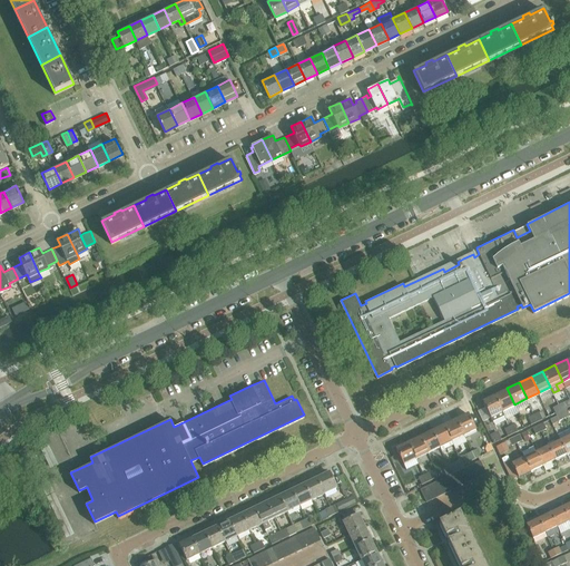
[(507,388),(495,393),(503,410),(514,405),(507,388)]
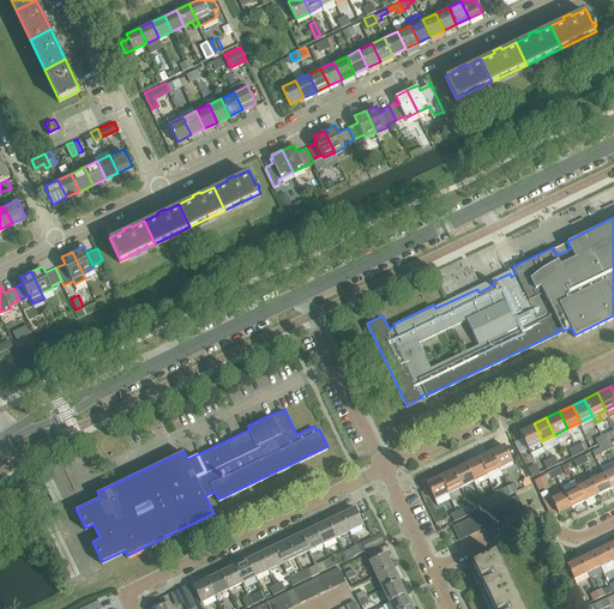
[(534,423),(521,430),(530,452),(543,445),(542,441),(534,423)]
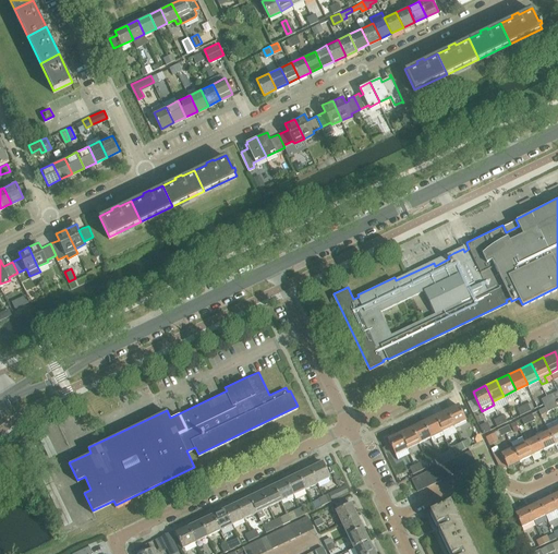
[(459,402),(447,409),(455,424),(466,419),(459,402)]
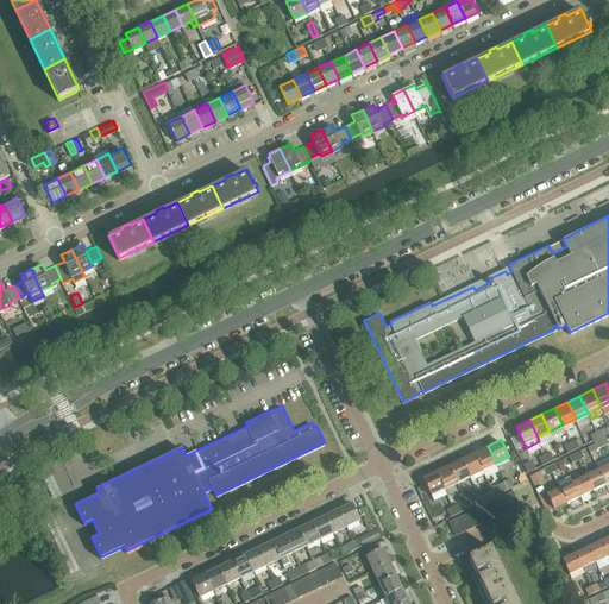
[(488,446),(475,452),(483,469),(496,463),(488,446)]
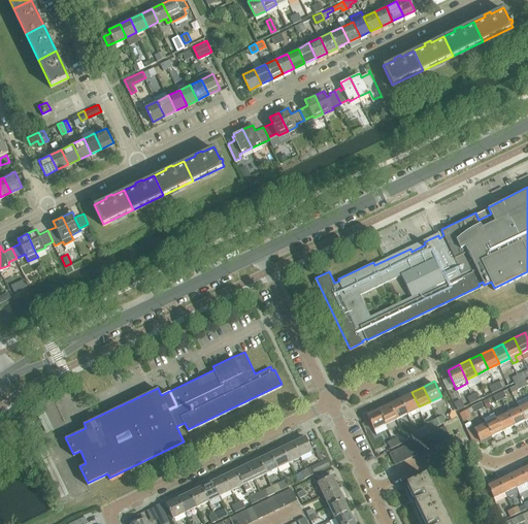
[(411,392),(400,397),(407,412),(419,406),(411,392)]
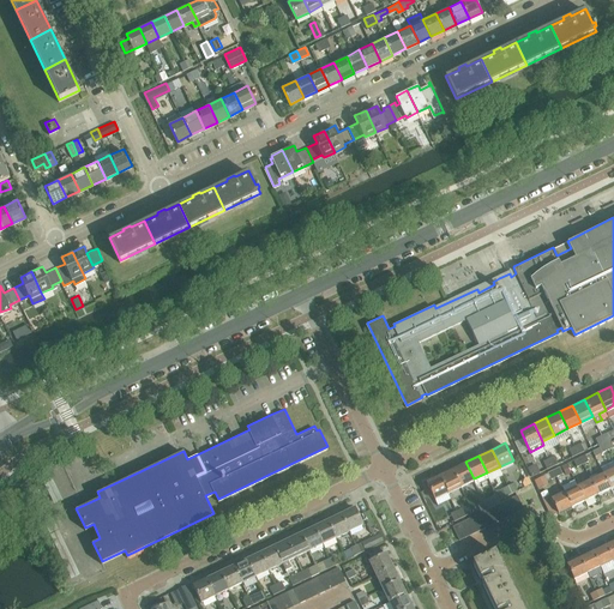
[(465,462),(452,468),(462,484),(474,478),(465,462)]
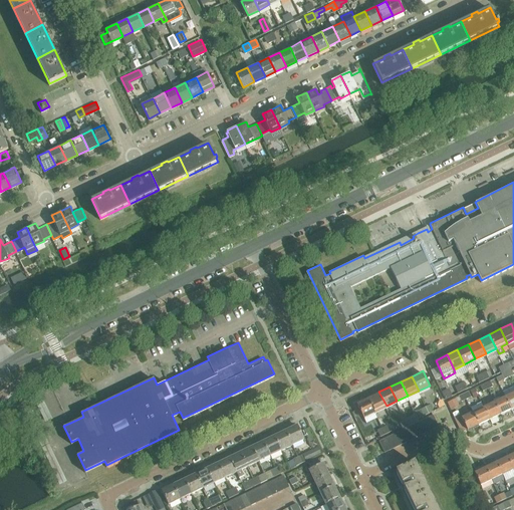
[(513,391),(505,395),(511,407),(513,406),(513,391)]
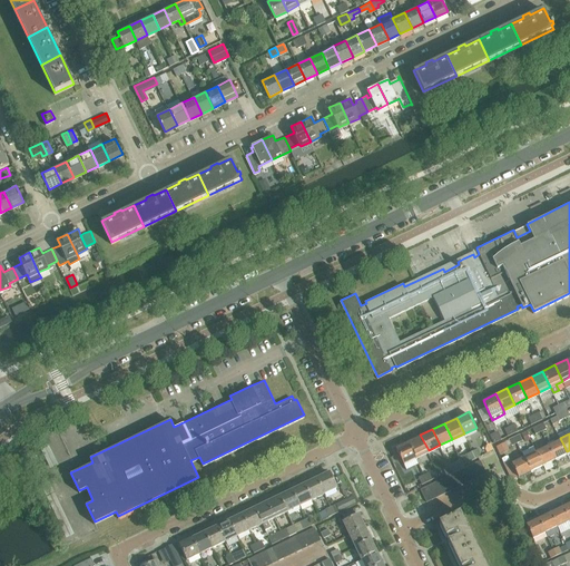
[(420,435),(409,440),(416,457),(429,450),(420,435)]
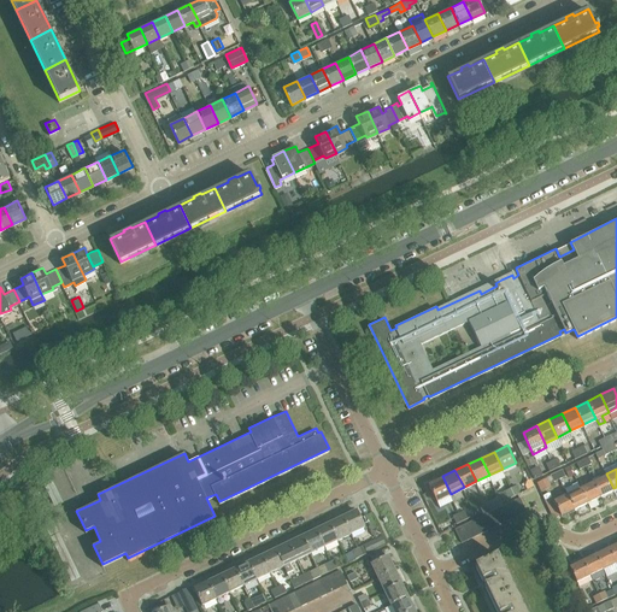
[(599,474),(592,477),(600,495),(613,488),(606,474),(600,477),(599,474)]
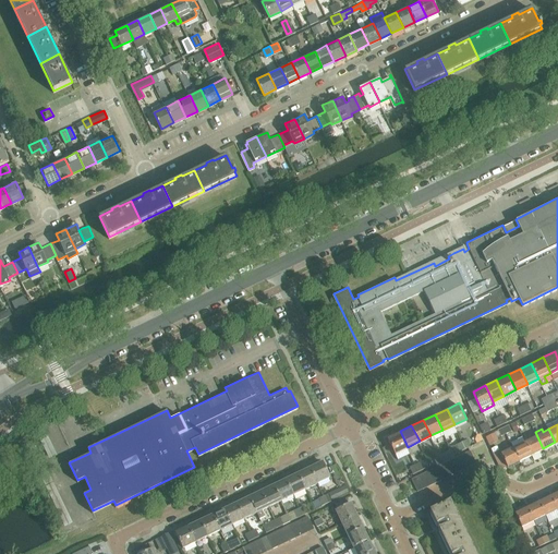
[(495,430),(485,434),(488,442),(498,437),(497,435),(495,430)]
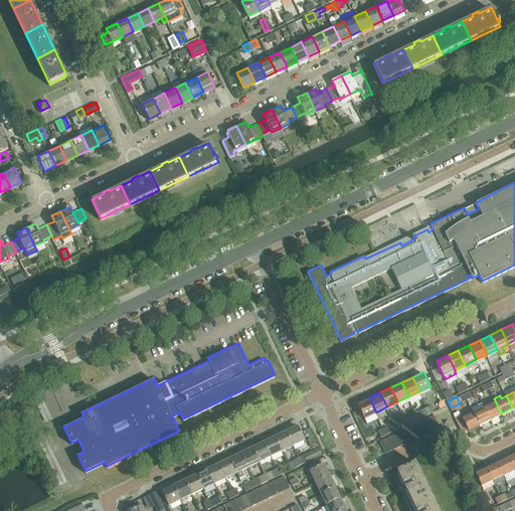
[(376,412),(369,397),(358,403),(365,417),(376,412)]
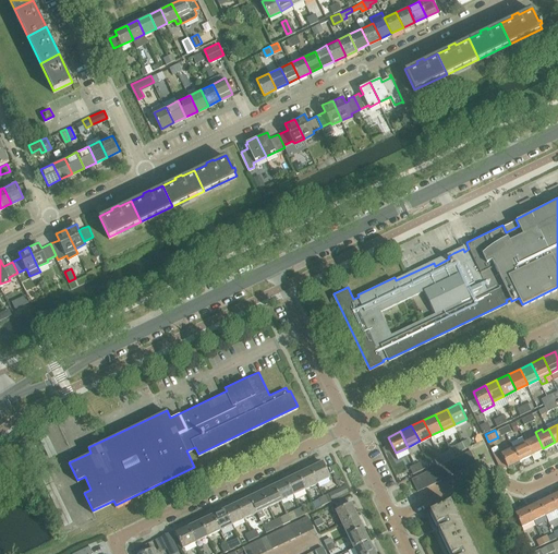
[(529,435),(530,437),(525,441),(531,454),(543,448),(535,432),(529,435)]
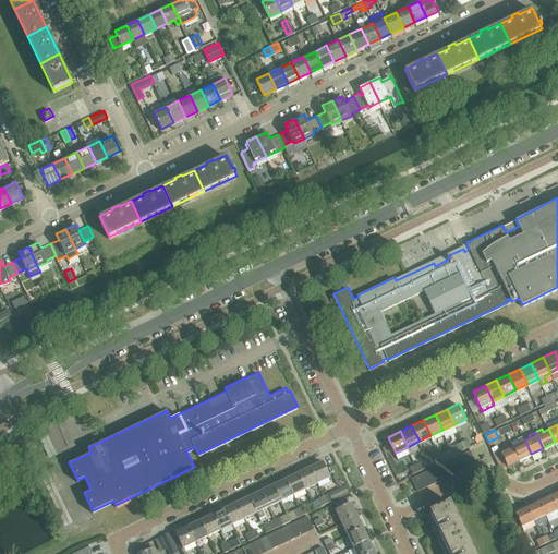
[(517,441),(512,443),(513,446),(520,459),(531,454),(525,441),(518,444),(517,441)]
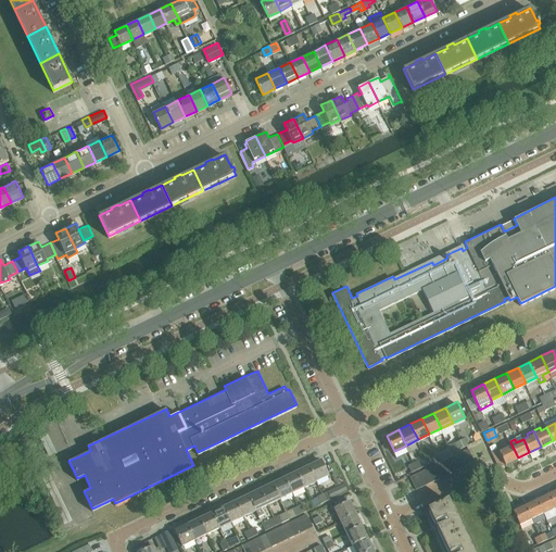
[(518,458),(512,444),(500,450),(505,463),(518,458)]
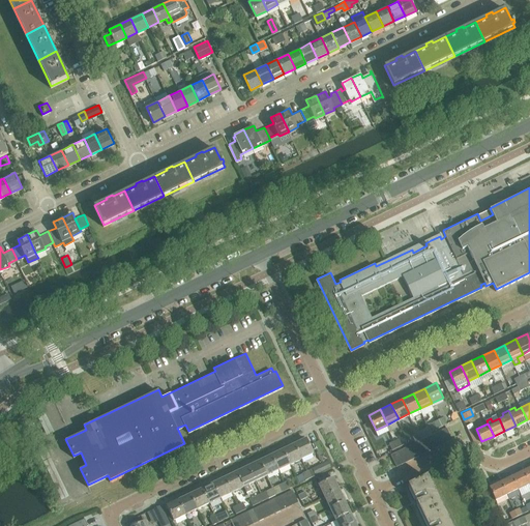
[(446,426),(441,429),(447,441),(452,438),(446,426)]
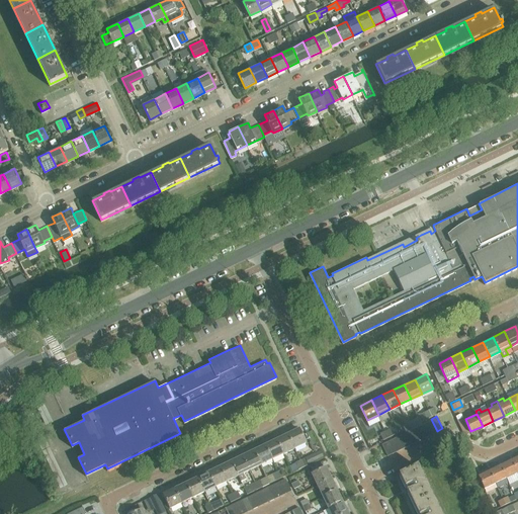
[(431,419),(426,421),(431,433),(437,431),(431,419)]
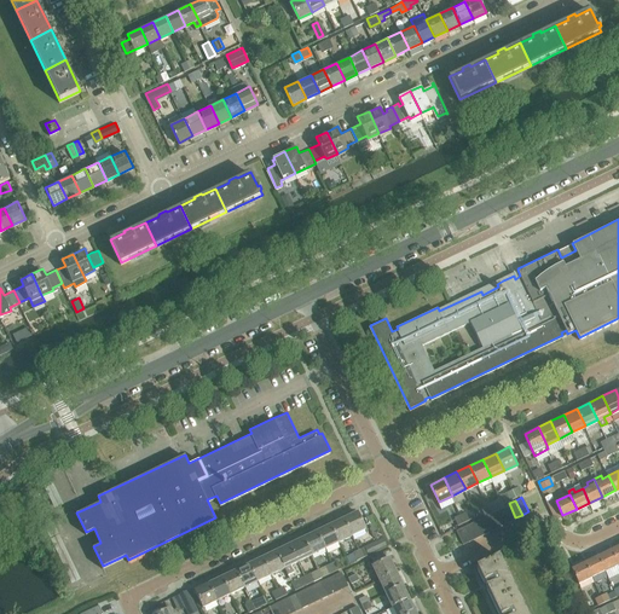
[(509,503),(502,507),(509,521),(515,517),(509,503)]
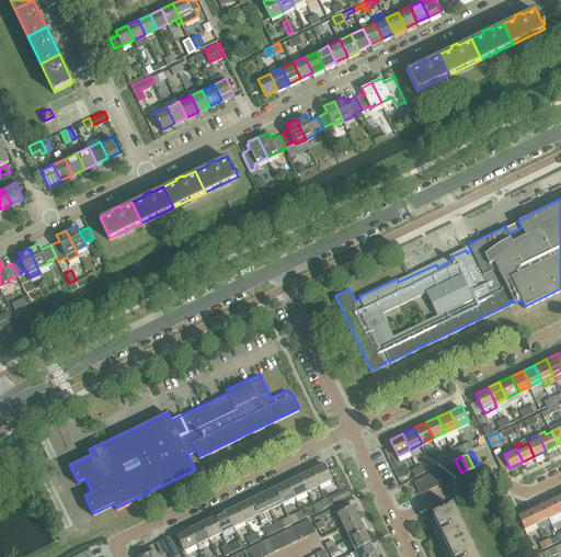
[(455,459),(449,463),(456,475),(461,473),(455,459)]
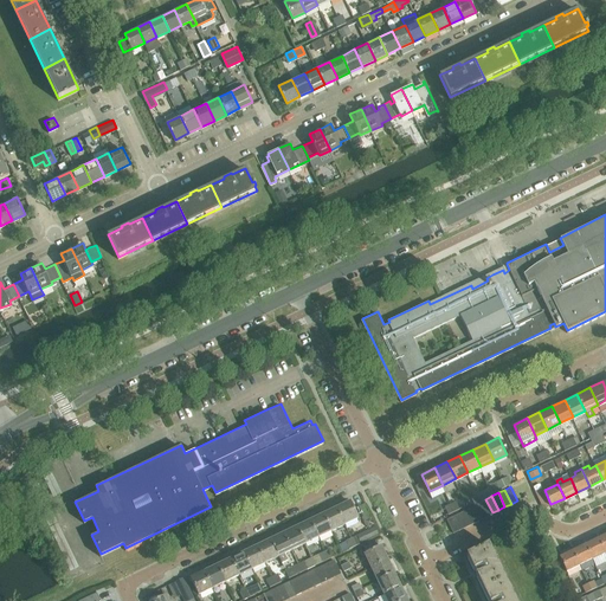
[(350,498),(336,505),(345,522),(359,516),(350,498)]
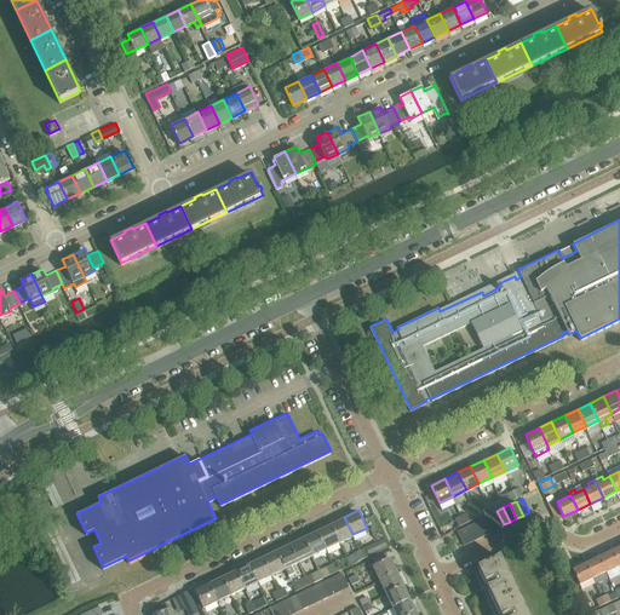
[(497,511),(491,513),(497,528),(504,524),(497,511)]
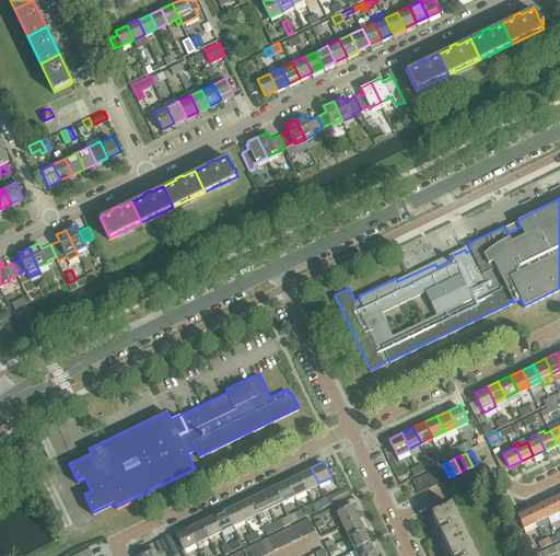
[(337,463),(330,466),(337,478),(342,476),(337,463)]
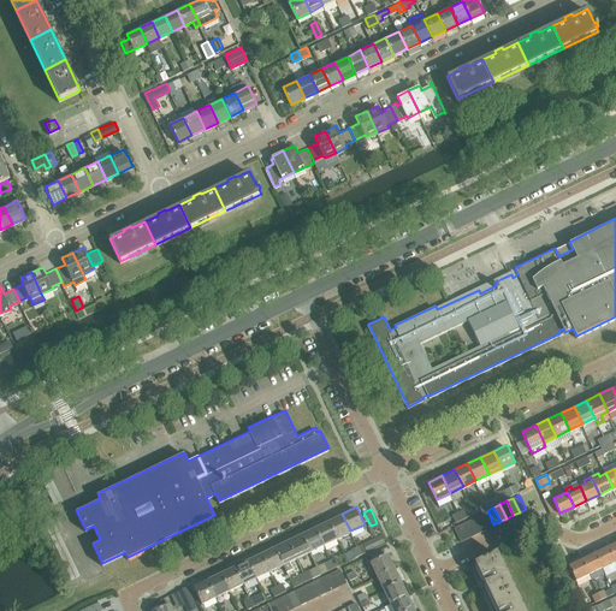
[(487,510),(480,514),(487,527),(493,525),(487,510)]
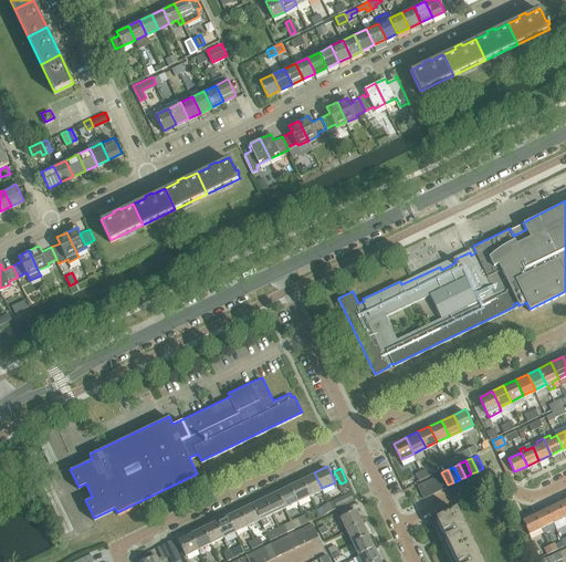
[(314,472),(302,478),(310,493),(322,488),(314,472)]
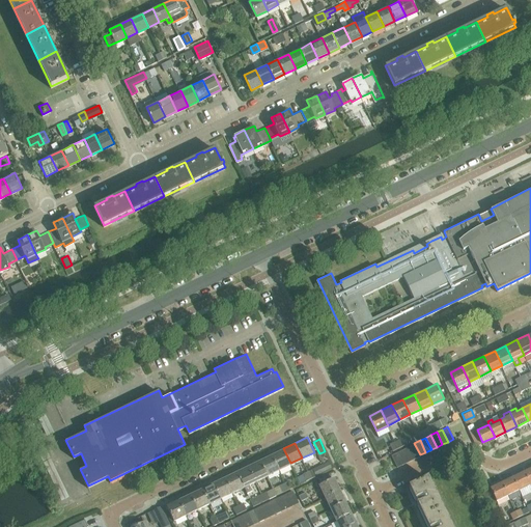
[(414,443),(409,445),(415,458),(420,454),(414,443)]
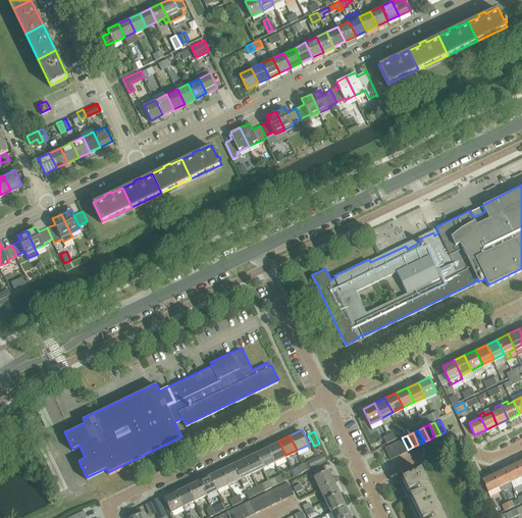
[(402,437),(397,441),(402,452),(408,450),(402,437)]
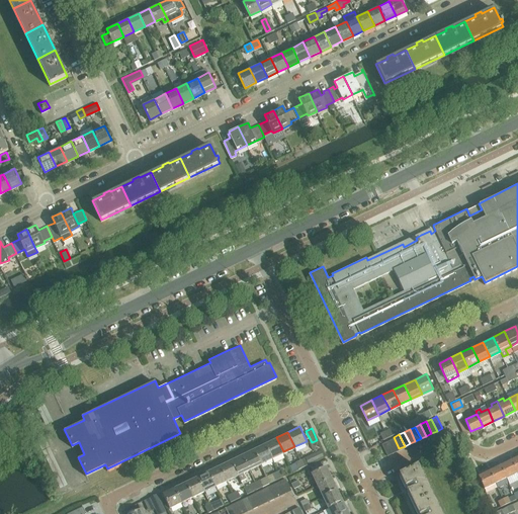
[(276,437),(265,443),(272,457),(283,451),(276,437)]
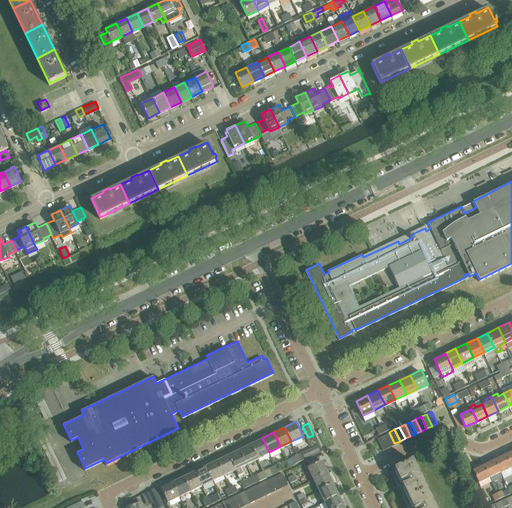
[(389,432),(383,434),(389,446),(394,443),(389,432)]
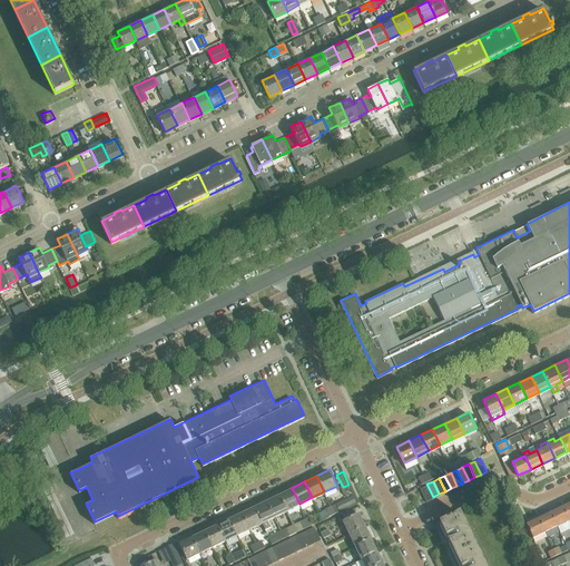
[(433,497),(426,484),(421,487),(426,499),(433,497)]
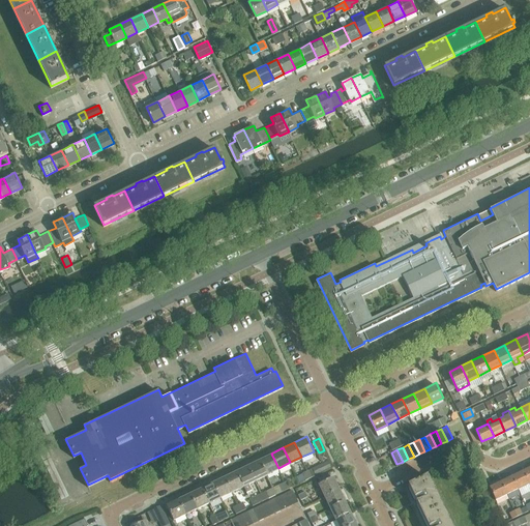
[(324,450),(319,453),(322,459),(327,457),(324,450)]
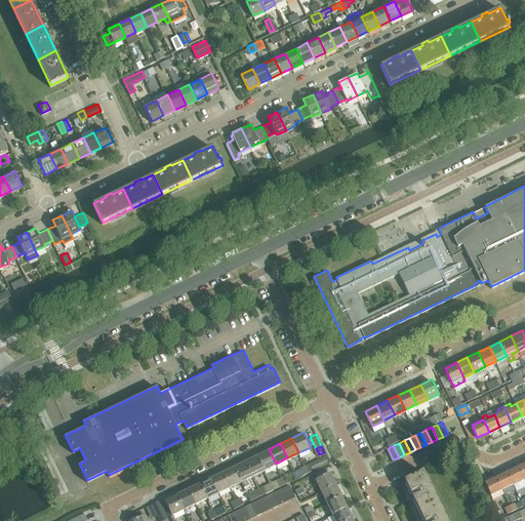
[(269,449),(257,454),(265,469),(276,464),(269,449)]
